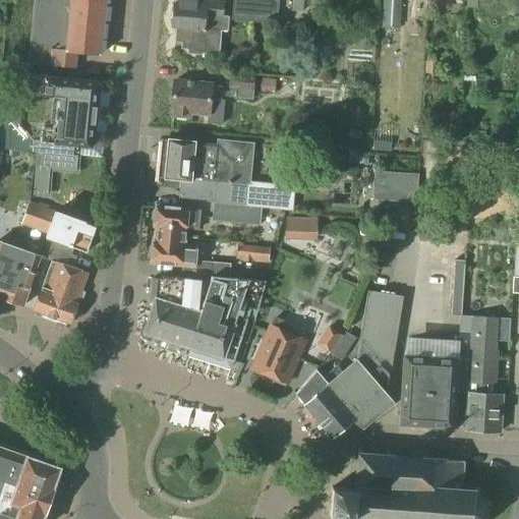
[(37,0),(33,48),(32,63),(77,67),(78,53),(102,55),(104,55),(109,0),(37,0)]
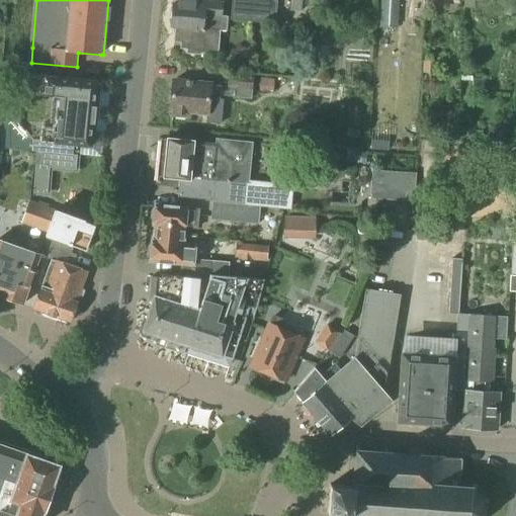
[(223,15),(224,1),(209,0),(179,0),(179,3),(174,3),(172,25),(176,25),(175,40),(181,41),(181,48),(188,48),(188,52),(202,54),(203,52),(219,54),(222,28),(227,29),(228,15),(223,15)]
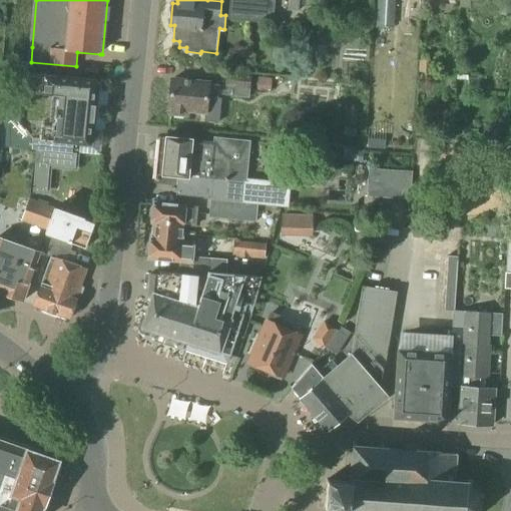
[(244,19),(245,0),(230,0),(229,18),(244,19)]
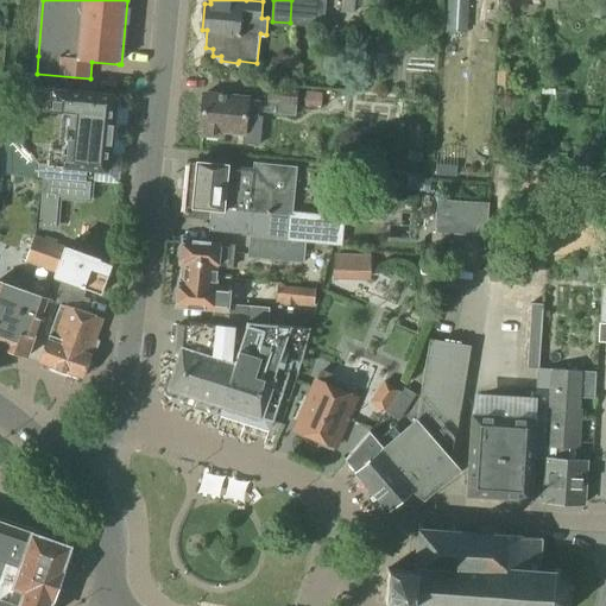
[(291,0),(290,23),(323,26),(326,0),(291,0)]
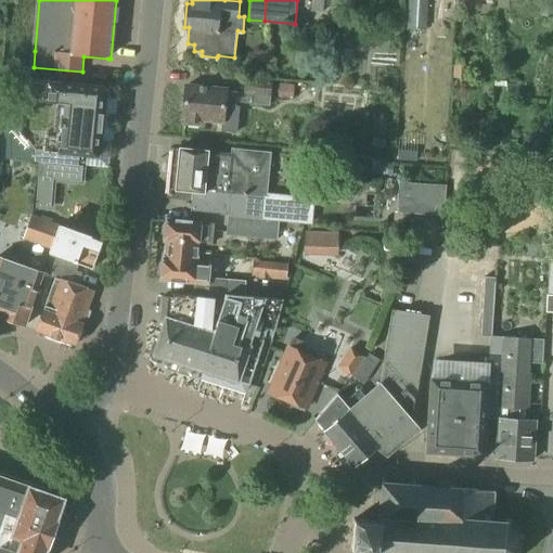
[(312,0),(312,10),(323,11),(323,0),(312,0)]
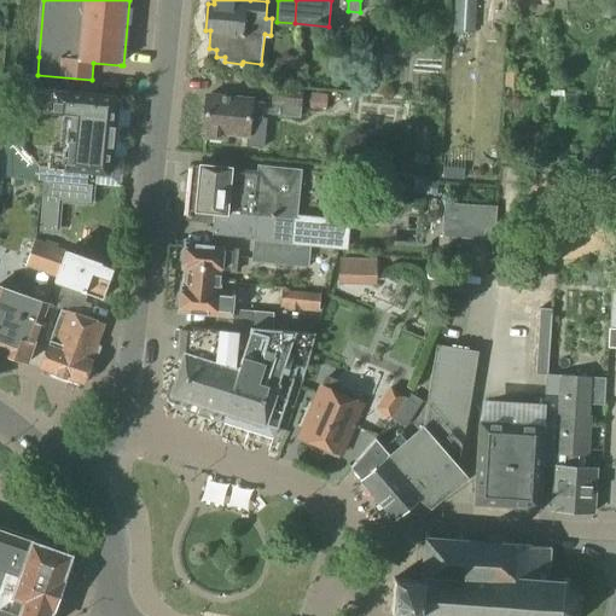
[(475,30),(476,0),(455,0),(454,29),(475,30)]
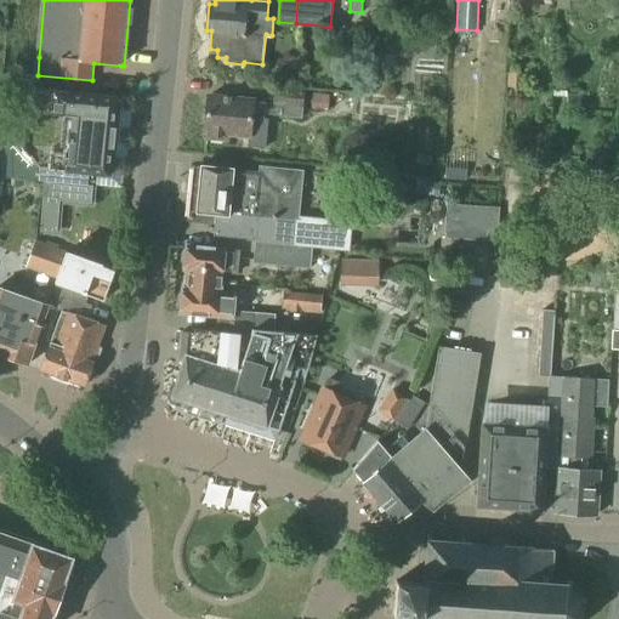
[(606,0),(606,16),(618,16),(618,0),(606,0)]
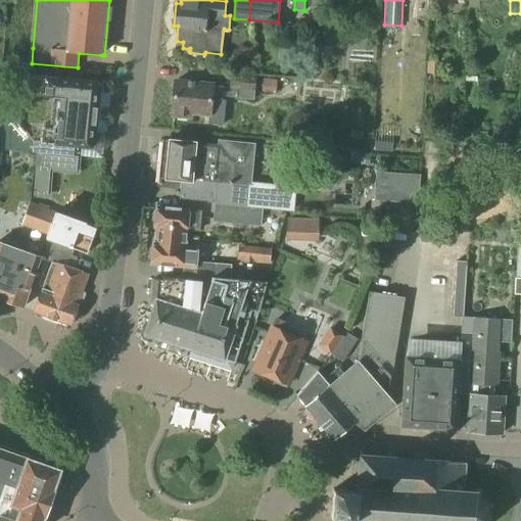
[(22,117),(21,126),(35,140),(93,146),(96,119),(98,100),(100,81),(27,74),(25,93),(22,112),(22,117)]
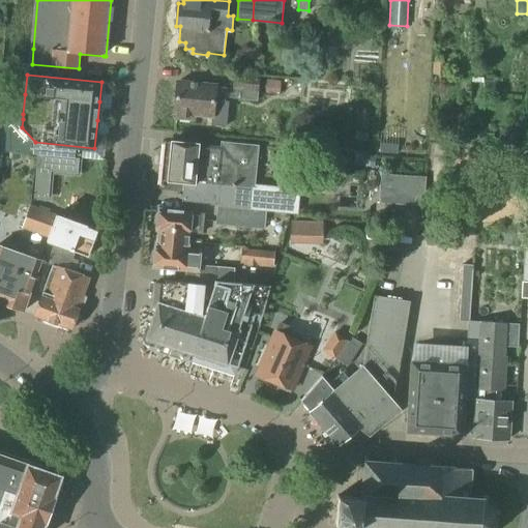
[(258,99),(260,77),(234,75),(233,88),(241,89),(240,98),(258,99)]
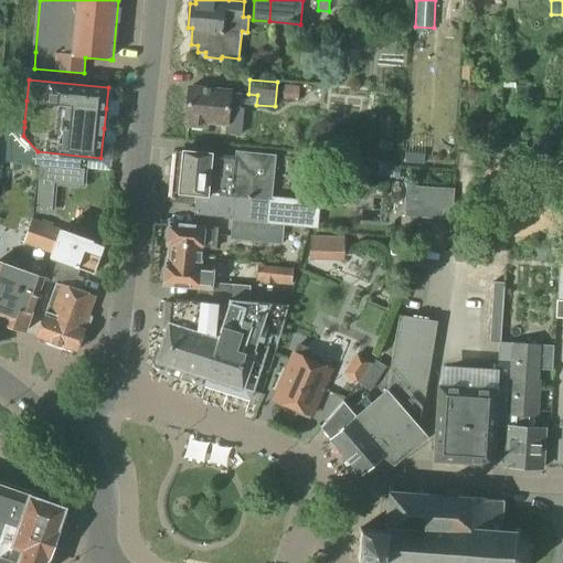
[(190,86),(187,117),(189,118),(188,124),(209,126),(209,119),(226,121),(225,133),(242,134),(244,107),(241,107),(242,92),(190,86)]
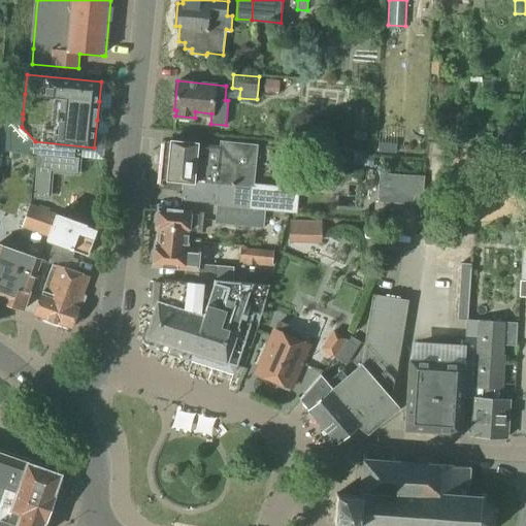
[(1,104),(0,127),(0,149),(17,151),(19,129),(22,127),(23,119),(19,118),(19,109),(18,109),(18,105),(1,104)]
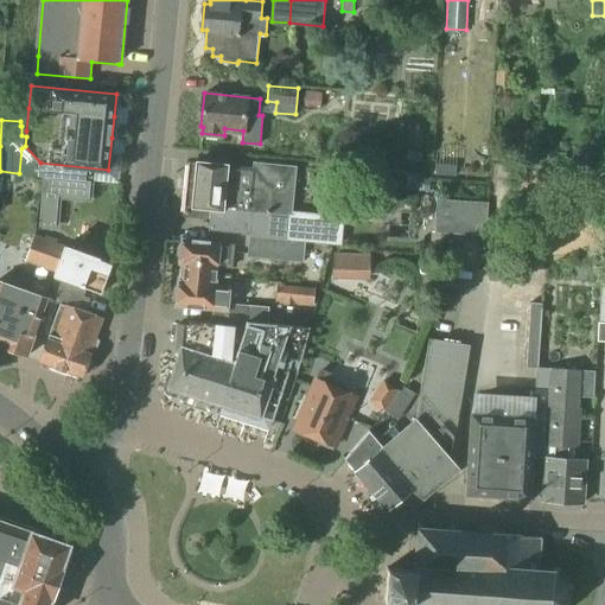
[(249,235),(305,241),(342,244),(344,215),(290,210),(294,165),(254,160),(254,166),(229,164),(229,163),(197,160),(193,207),(204,208),(211,208),(252,212),(249,235)]
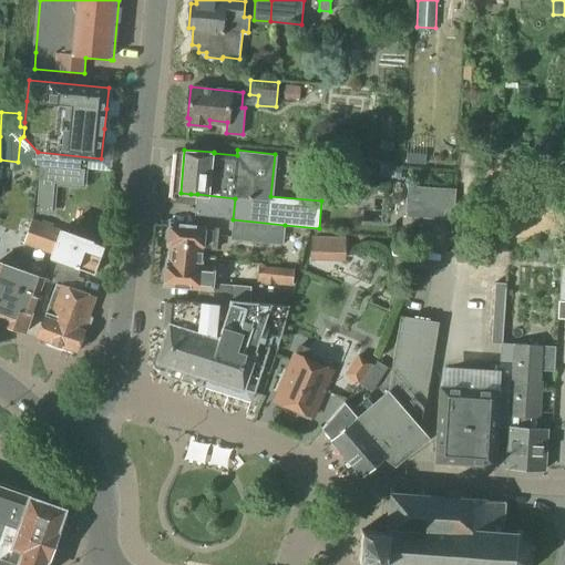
[(427,153),(408,152),(407,163),(425,164),(427,153)]
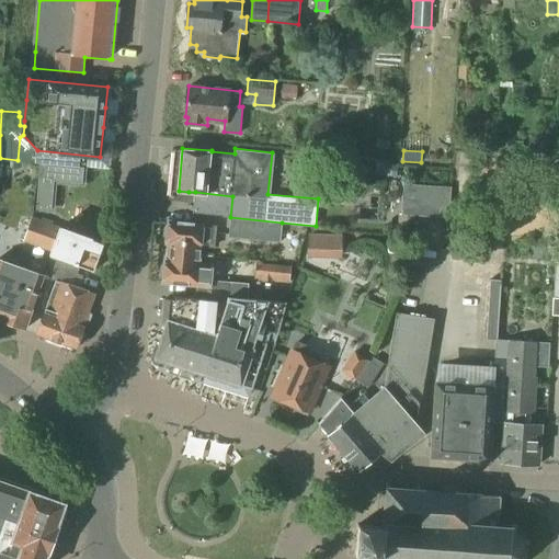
[(41,163),(36,209),(55,212),(57,183),(59,164),(41,163)]
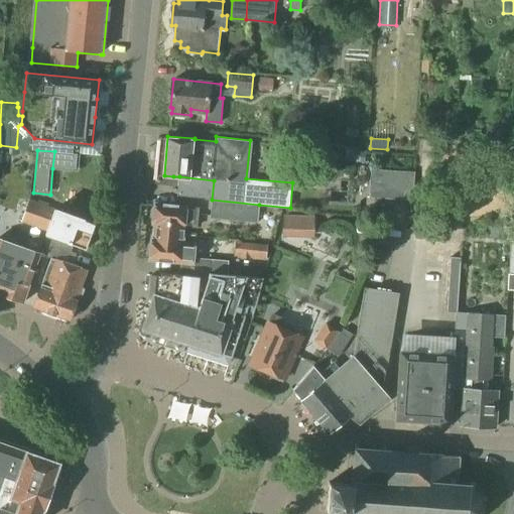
[(415,171),(372,168),(370,197),(414,200),(415,171)]
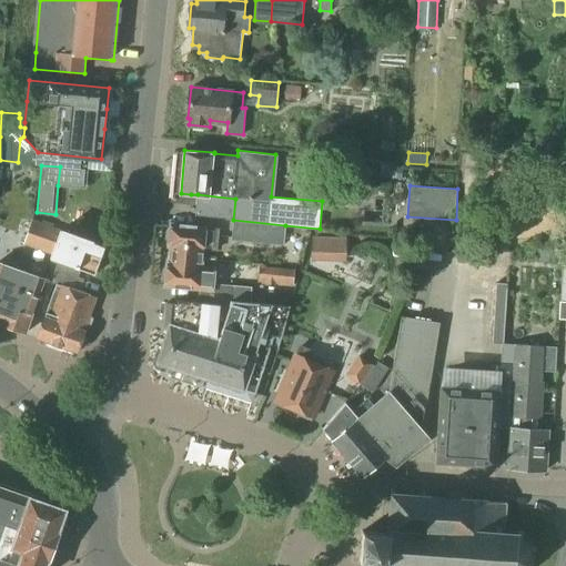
[(198,194),(195,216),(233,220),(235,199),(198,194)]
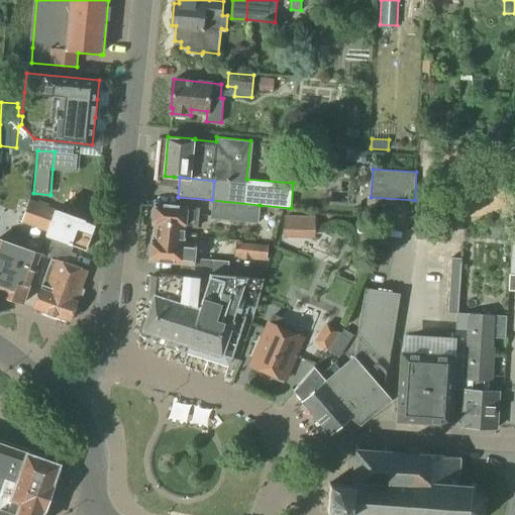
[(41,203),(30,199),(27,208),(23,220),(34,224),(41,203)]
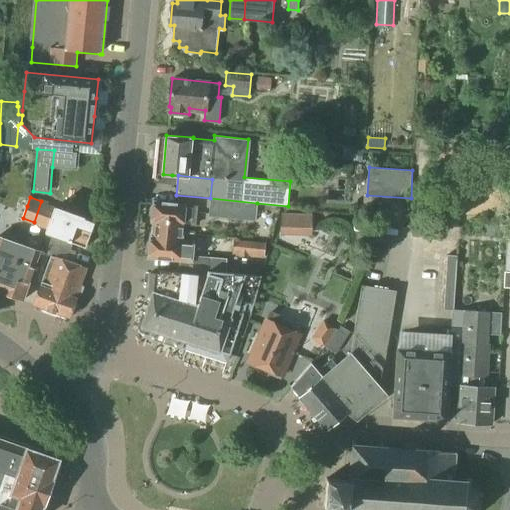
[(257,203),(210,198),(209,215),(240,218),(256,220),(257,203)]
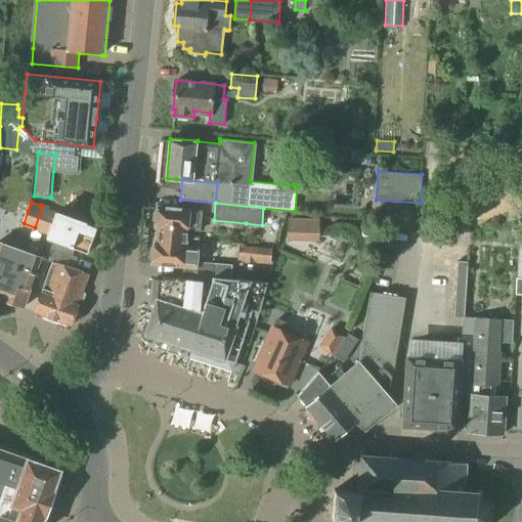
[(54,211),(42,206),(35,227),(49,232),(57,212),(54,211)]
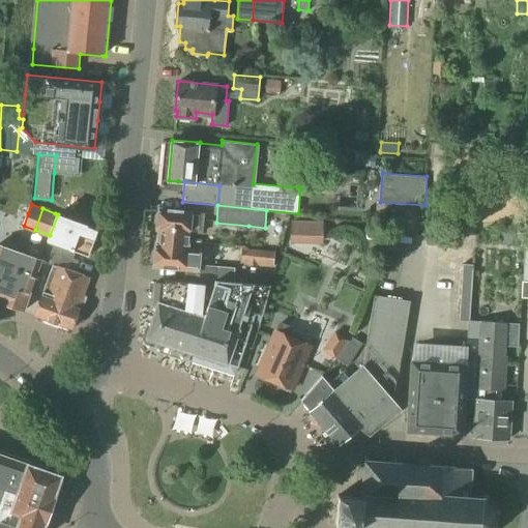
[(157,237),(189,240),(189,231),(202,232),(204,212),(159,208),(157,237)]
